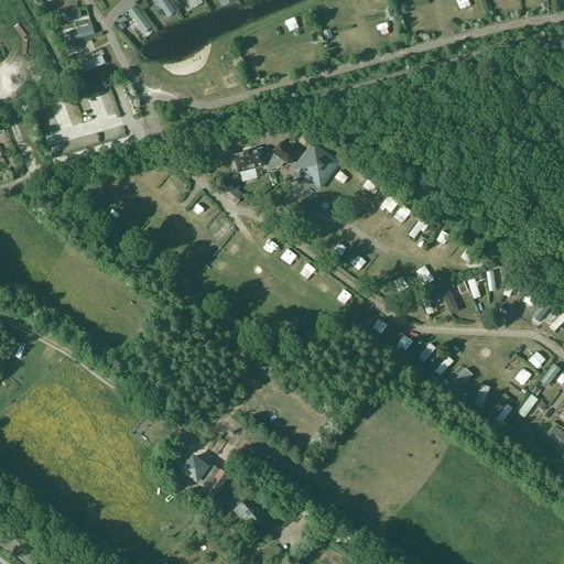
[(156,0),(166,20),(176,15),(167,0),(156,0)]
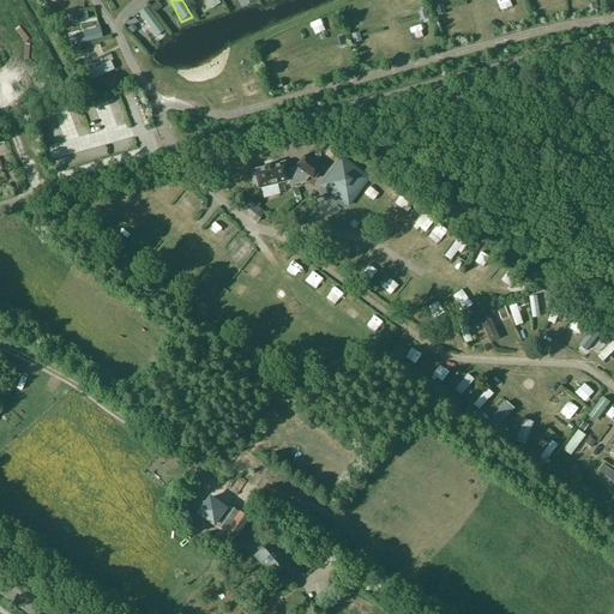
[(205,0),(212,11),(222,5),(218,0),(205,0)]
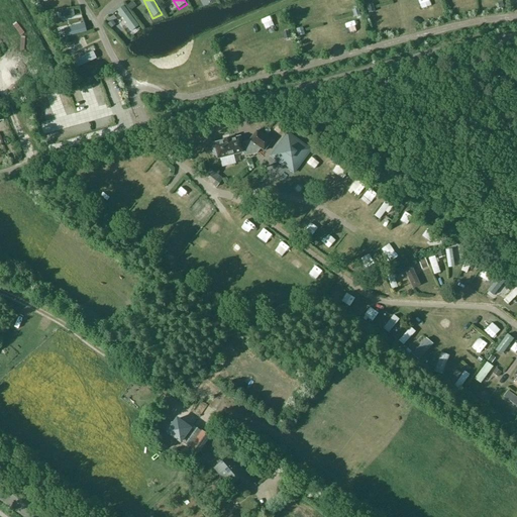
[(486,6),(487,13),(500,12),(498,4),(486,6)]
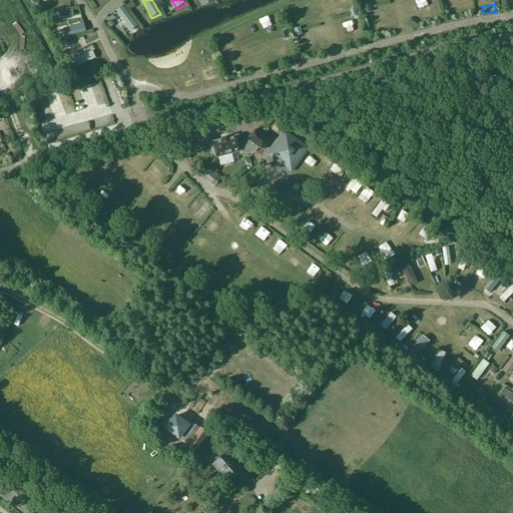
[(123,5),(112,13),(128,35),(139,27),(123,5)]
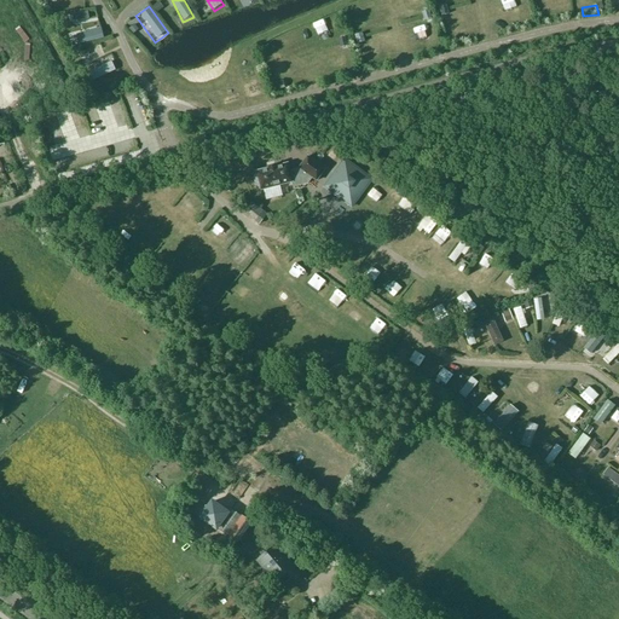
[(544,24),(550,22),(545,7),(538,10),(544,24)]
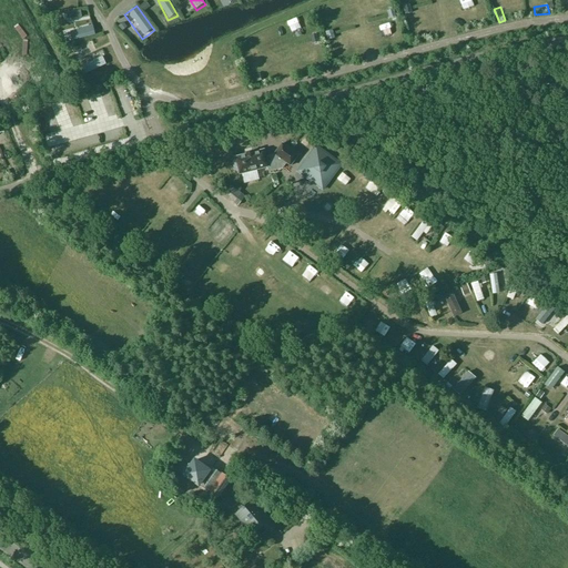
[(323,20),(324,30),(335,29),(333,19),(323,20)]
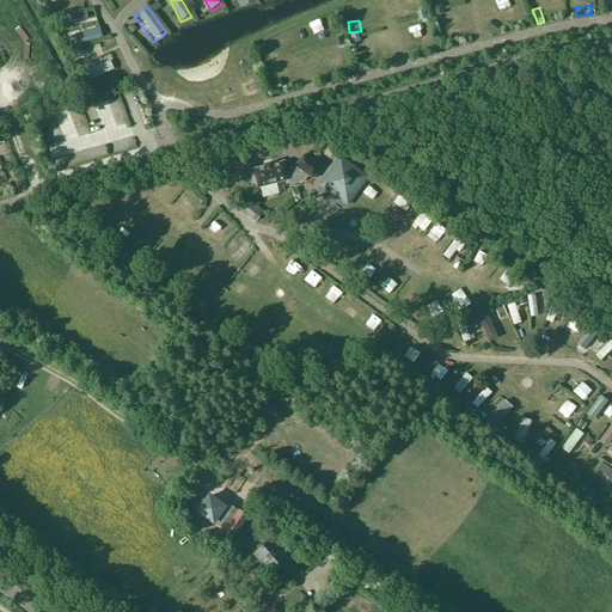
[(379,60),(373,61),(372,55),(357,59),(360,68),(380,65),(379,60)]
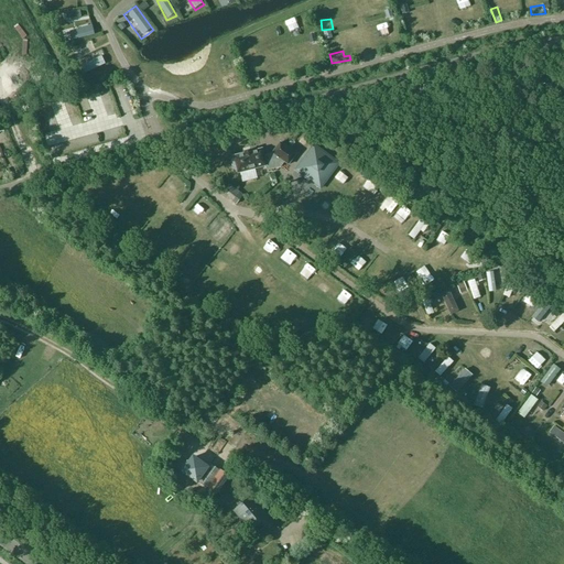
[(89,57),(90,62),(82,65),(85,75),(107,67),(101,52),(89,57)]
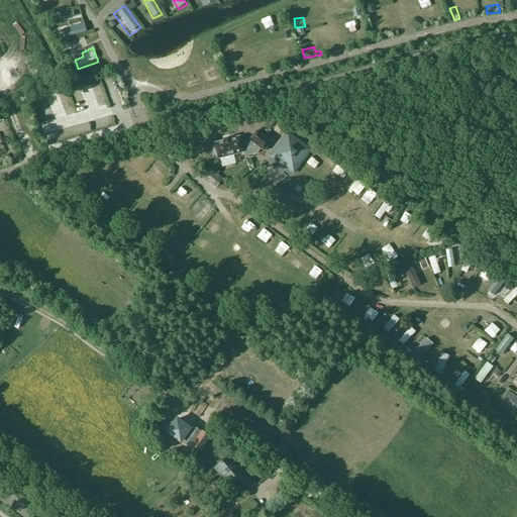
[(239,57),(228,61),(231,68),(242,64),(239,57)]
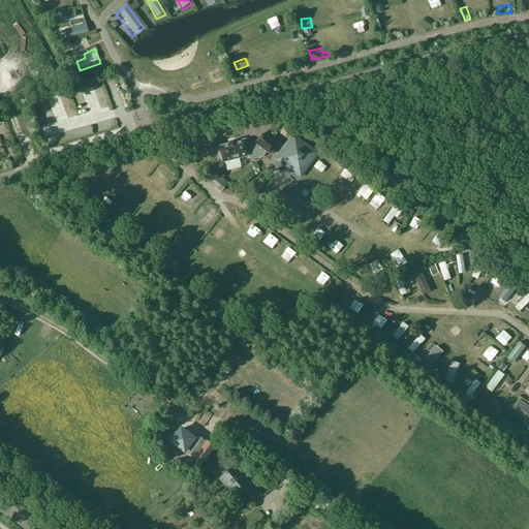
[(251,115),(244,116),(247,144),(255,143),(251,115)]
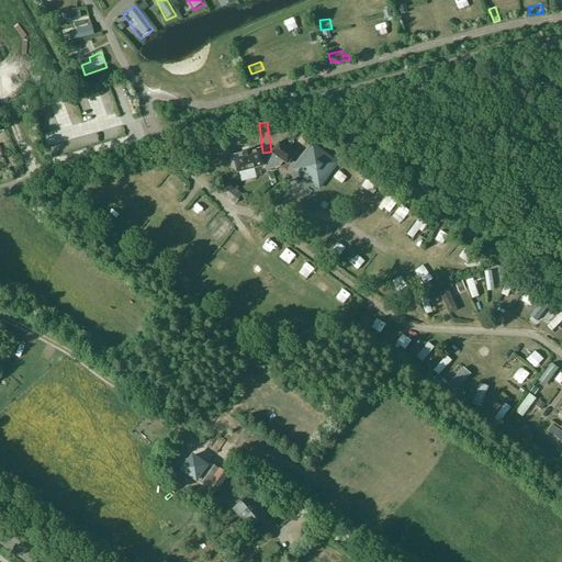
[(244,153),(232,156),(233,159),(229,160),(233,170),(236,169),(236,172),(265,166),(266,170),(280,167),(283,161),(287,165),(295,154),(279,142),(271,153),(262,155),(261,148),(250,152),(249,149),(243,152),(244,153)]
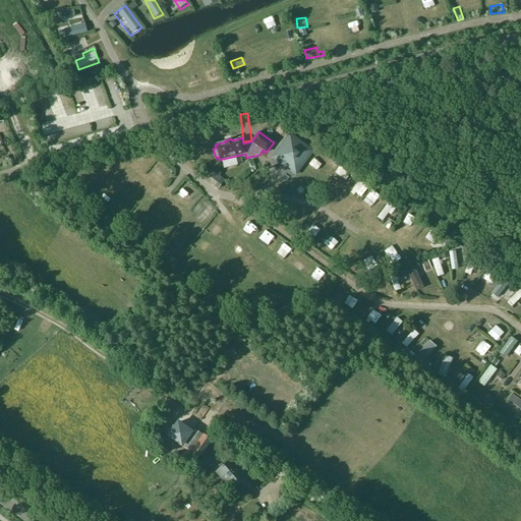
[(312,151),(290,134),(273,157),(296,174),(312,151)]
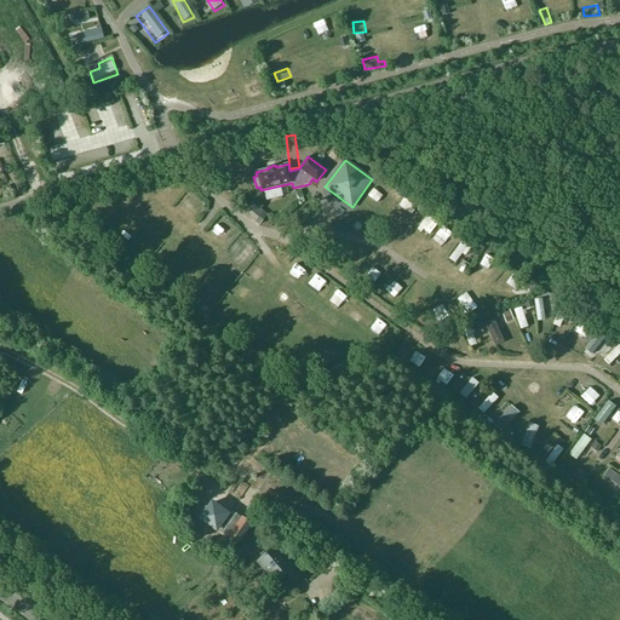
[(191,199),(187,205),(199,213),(204,206),(191,199)]
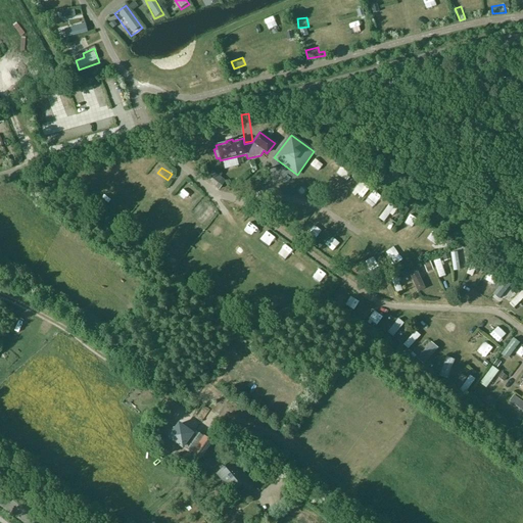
[(212,171),(205,178),(217,188),(223,180),(212,171)]
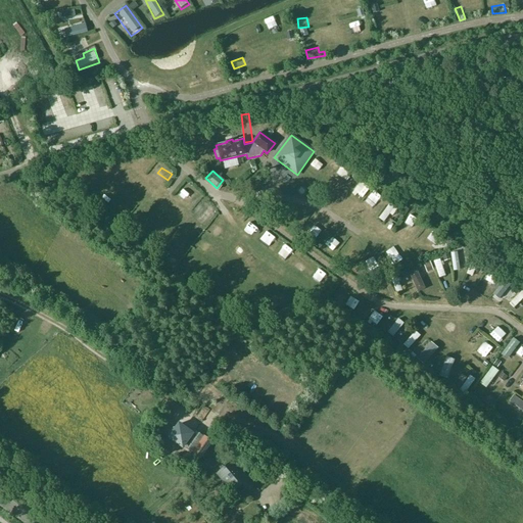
[(184,187),(176,196),(185,204),(193,196),(184,187)]
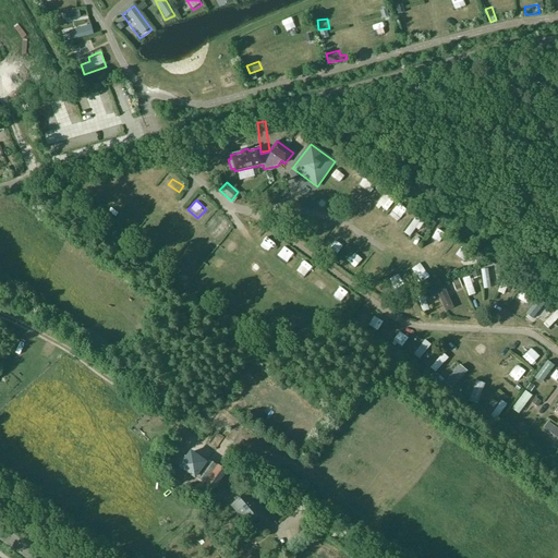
[(401,204),(398,208),(407,214),(410,209),(401,204)]
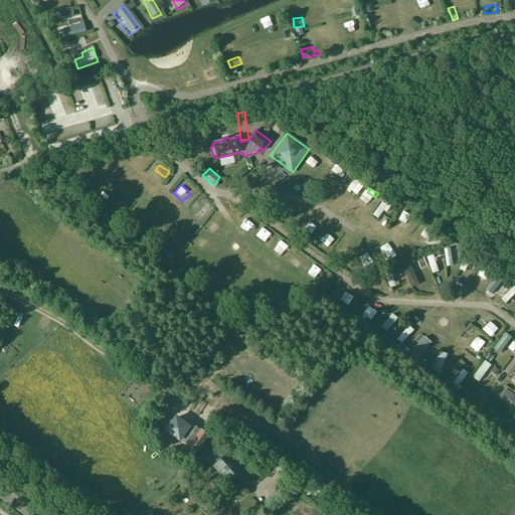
[(380,220),(383,214),(387,216),(393,206),(382,200),(373,216),(380,220)]
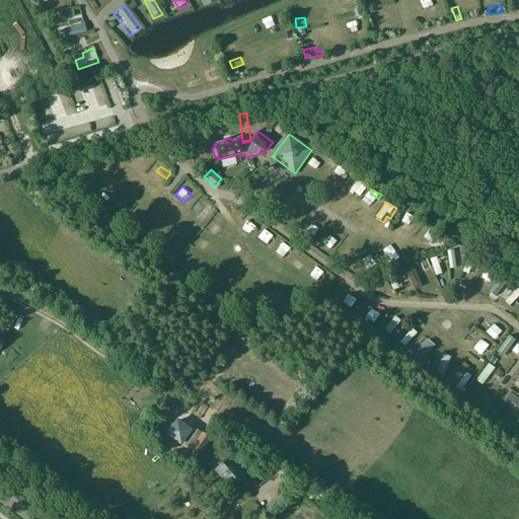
[(208,204),(195,218),(201,224),(214,210),(208,204)]
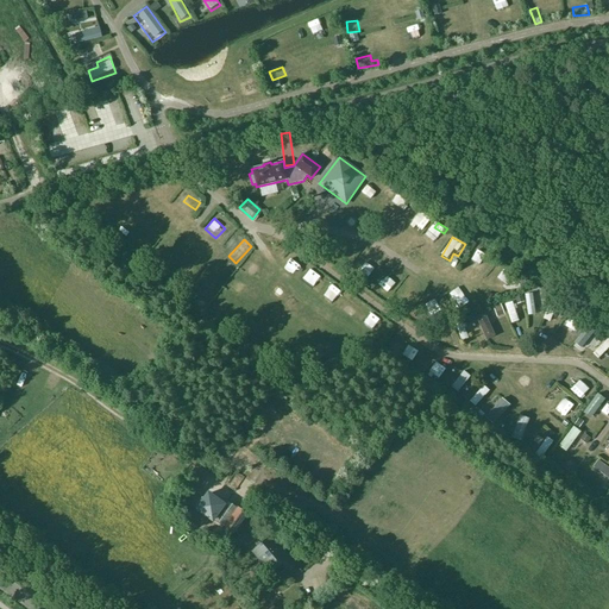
[(495,278),(506,290),(516,281),(506,269),(495,278)]
